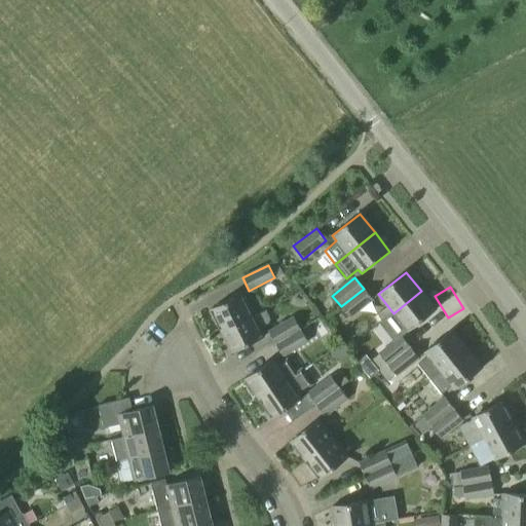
[(372,300),(364,289),(341,306),(349,317),(372,300)]
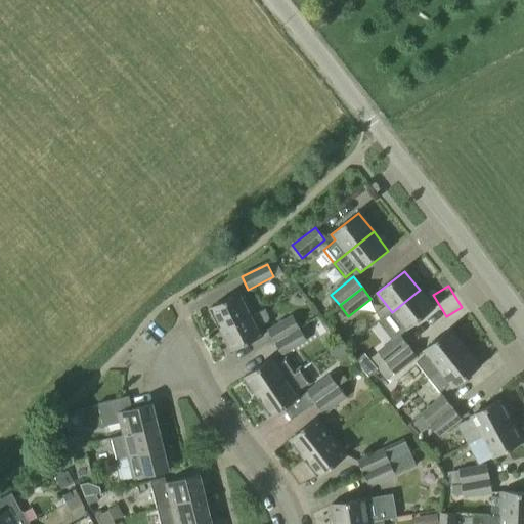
[(435,308),(420,290),(392,312),(406,331),(435,308)]
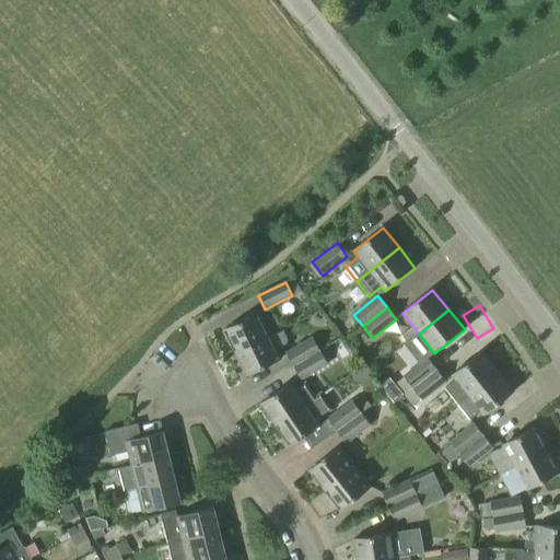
[(235,353),(269,336),(258,313),(223,330),(235,353)]
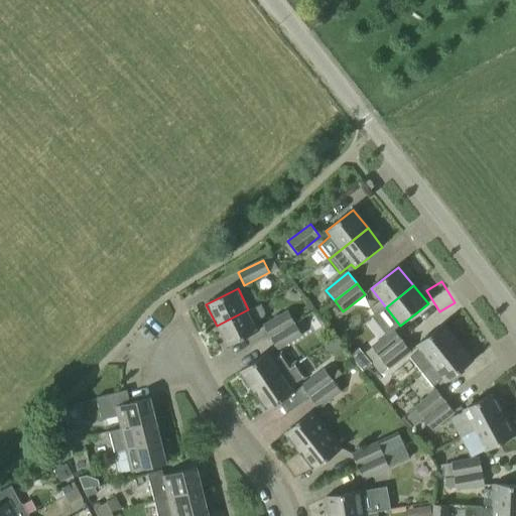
[(249,310),(248,309),(217,326),(227,347),(259,331),(255,324),(264,319),(265,314),(260,304),(249,310)]
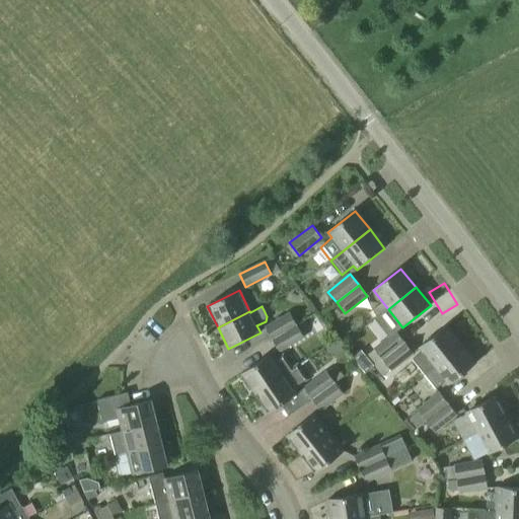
[(272,340),(297,325),(289,312),(264,327),(272,340)]
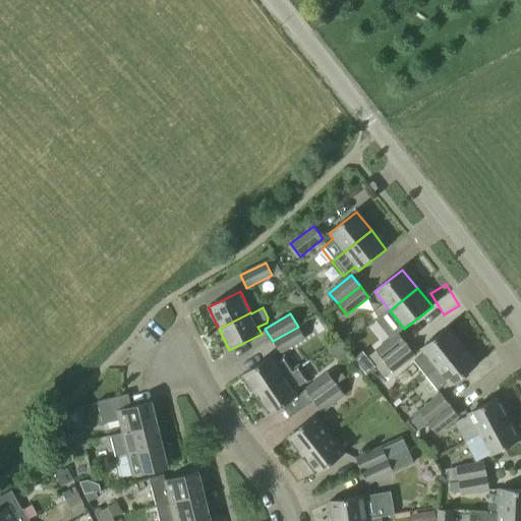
[(298,327),(273,341),(281,354),(305,339),(298,327)]
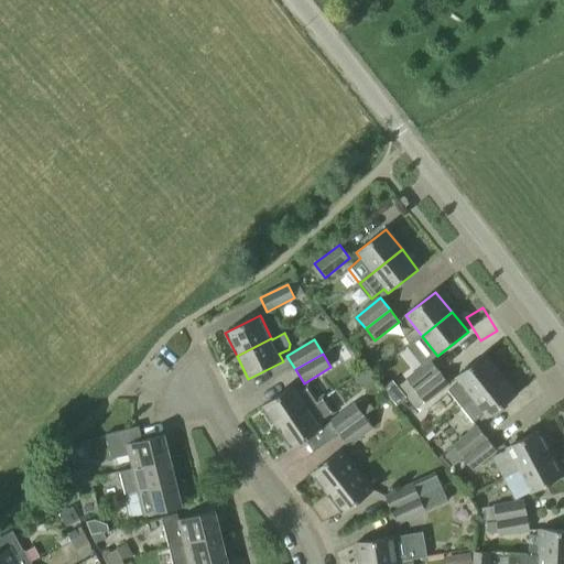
[(461,407),(501,375),(485,355),(455,378),(458,382),(447,390),(461,407)]
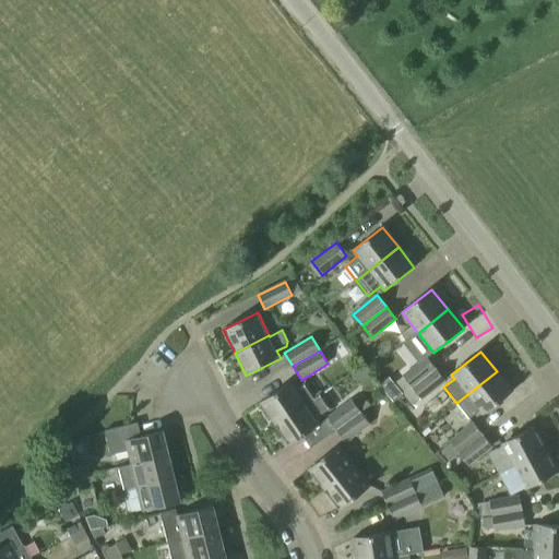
[(412,388),(436,369),(426,357),(402,377),(412,388)]
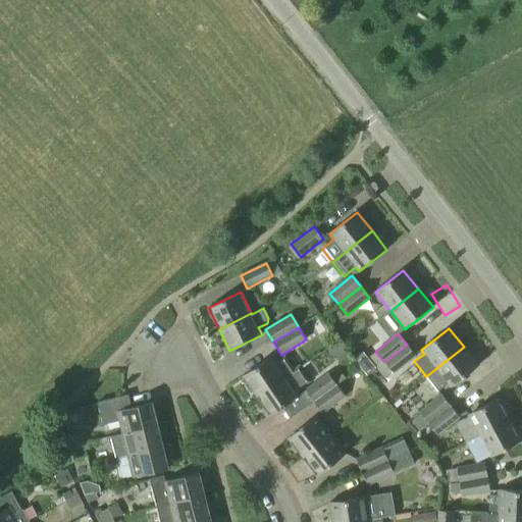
[(407,345),(384,362),(393,373),(415,356),(407,345)]
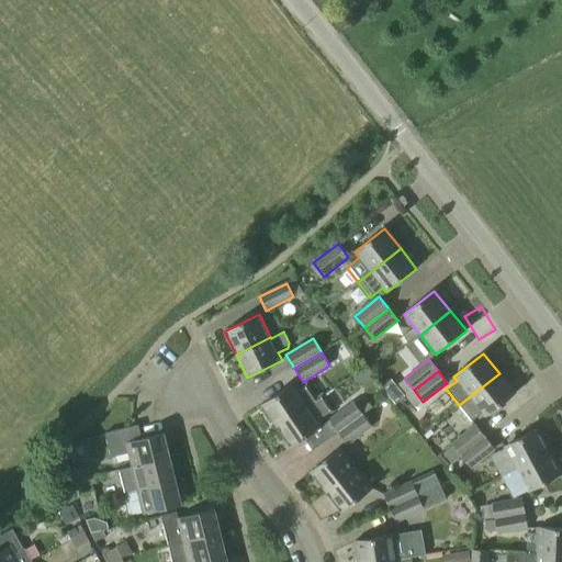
[(516,393),(499,373),(459,405),(472,422),(482,413),(485,417),(516,393)]
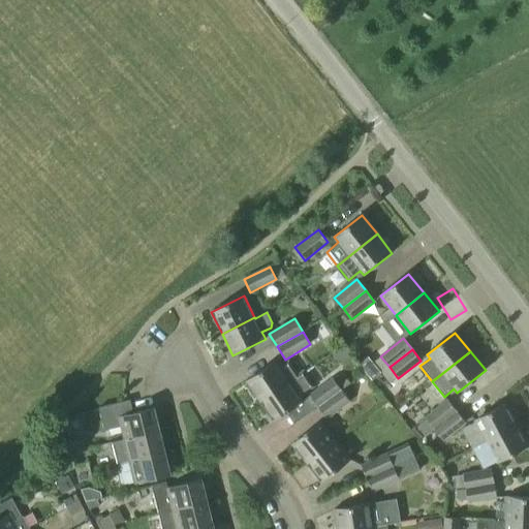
[(381,373),(390,367),(380,356),(373,362),(381,372),(381,373)]
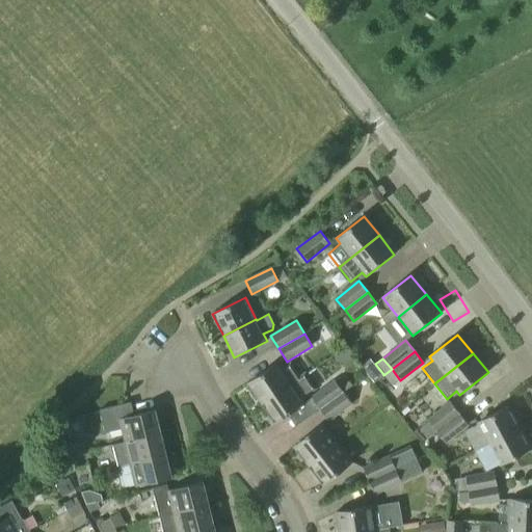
[(291,383),(295,381),(287,368),(283,370),(277,364),(247,383),(261,404),(291,383)]
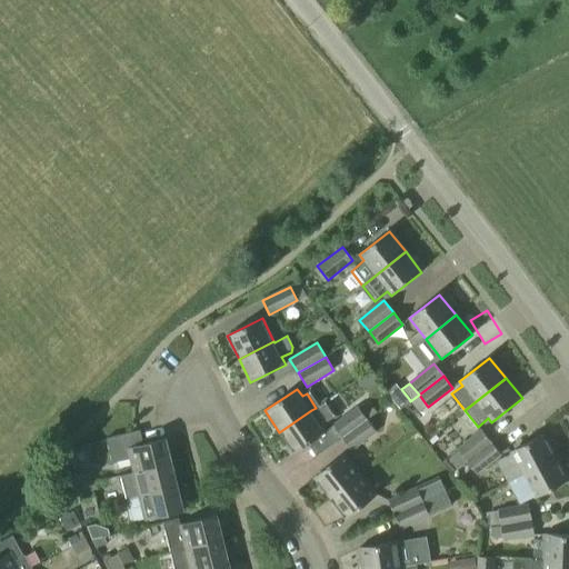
[(321,405),(316,408),(311,410),(279,432),(293,453),(327,432),(320,422),(329,417),(321,405)]
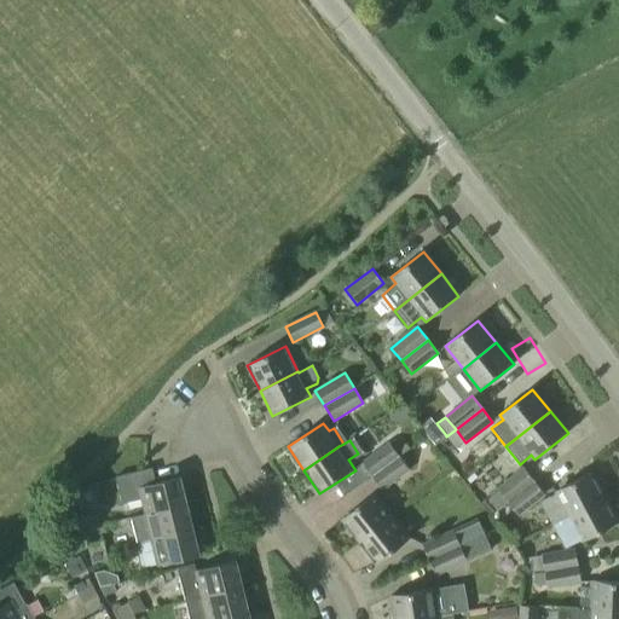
[(372,478),(400,457),(388,441),(360,462),(372,478)]
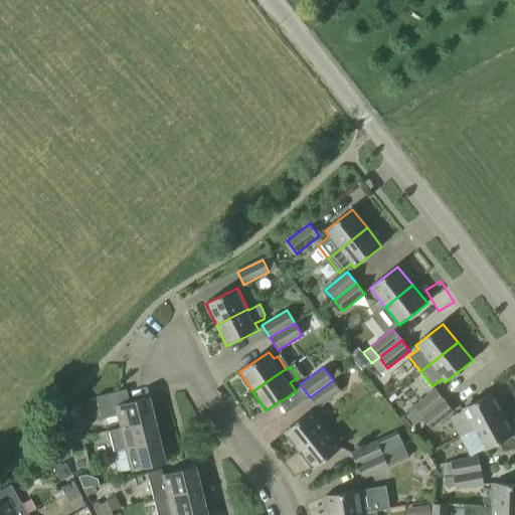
[(333,380),(310,397),(318,408),(341,391),(333,380)]
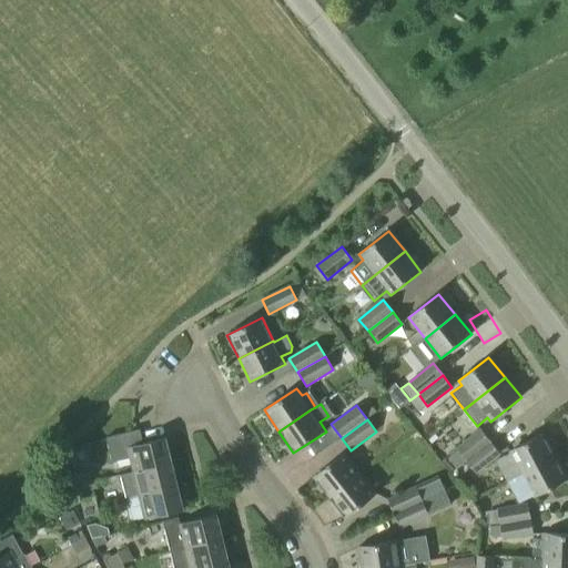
[(133,473),(171,463),(165,439),(143,445),(140,429),(105,438),(112,464),(130,458),(133,473)]
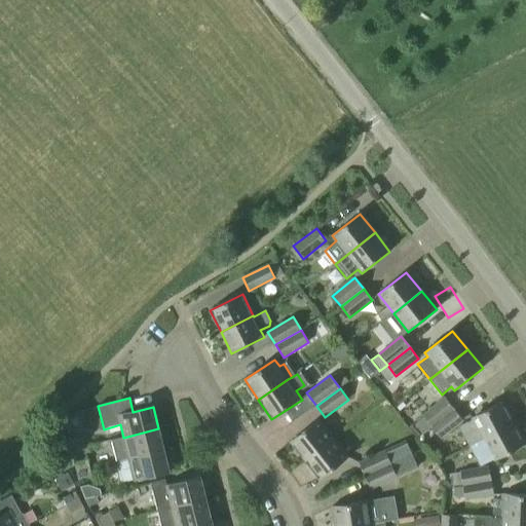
[(431,427),(453,409),(445,398),(422,416),(431,427)]
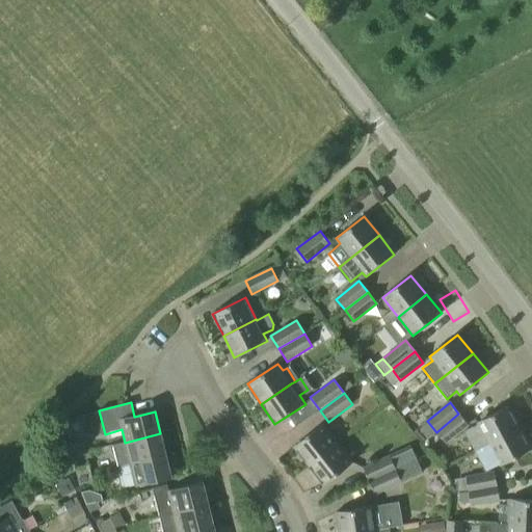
[(487,444),(521,427),(509,405),(476,422),(487,444)]
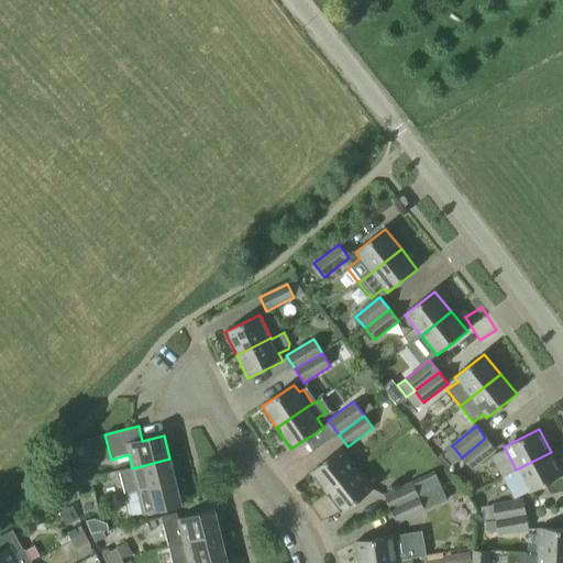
[(485,438),(462,457),(471,468),(495,450),(485,438)]
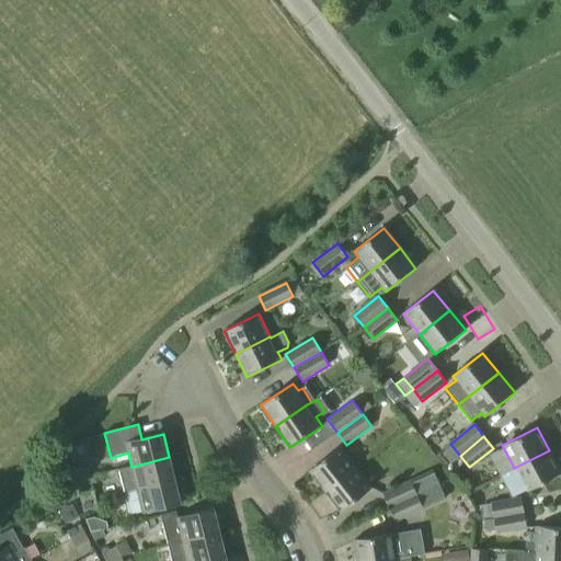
[(325,492),(355,468),(340,448),(309,471),(325,492)]
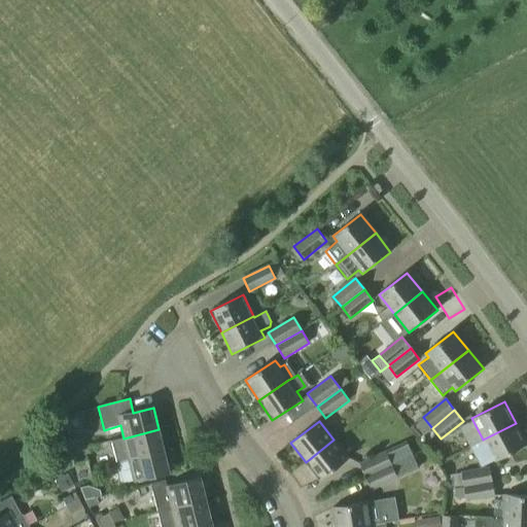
[(526,445),(516,423),(483,440),(494,462),(526,445)]
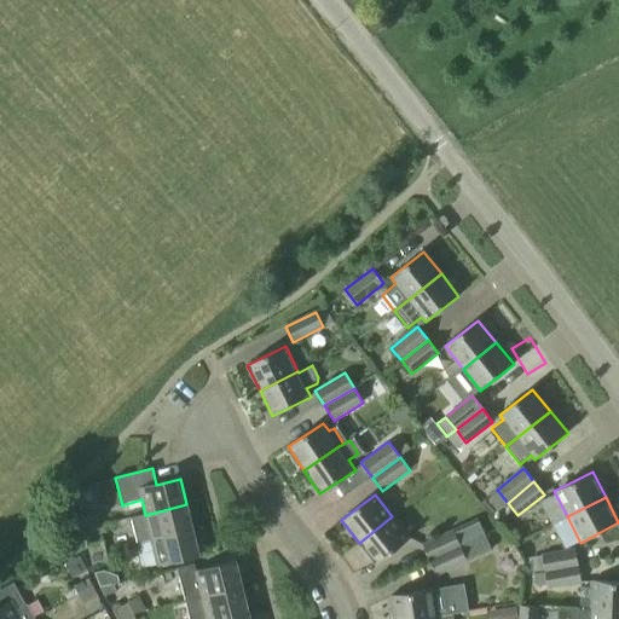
[(186,504),(145,515),(131,519),(137,543),(151,541),(194,530),(186,504)]
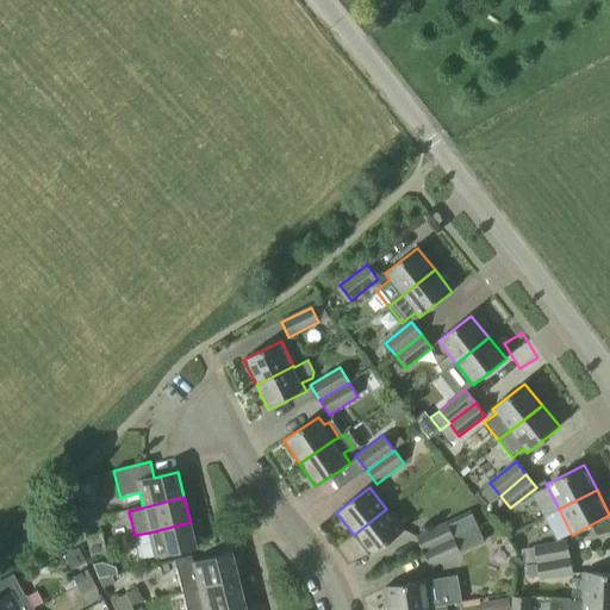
[(98,518),(95,508),(80,511),(82,522),(98,518)]
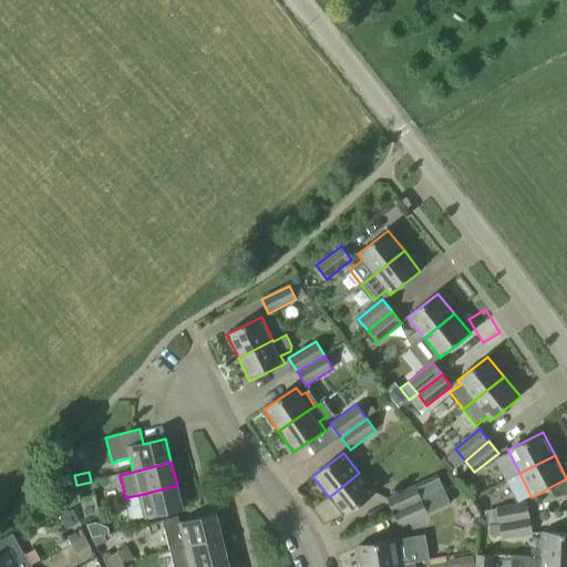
[(375,494),(359,473),(329,497),(344,517),(375,494)]
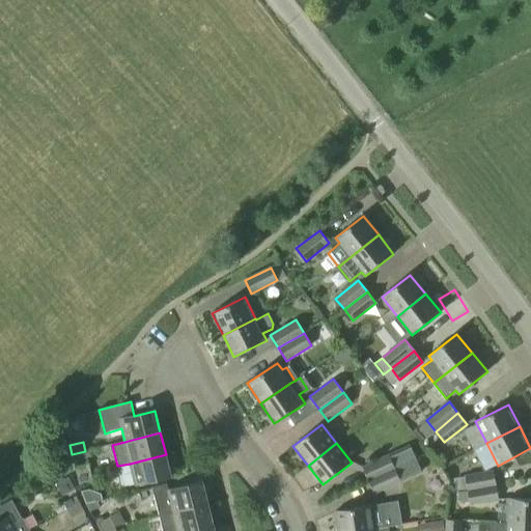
[(171,477),(166,454),(130,464),(136,485),(171,477)]
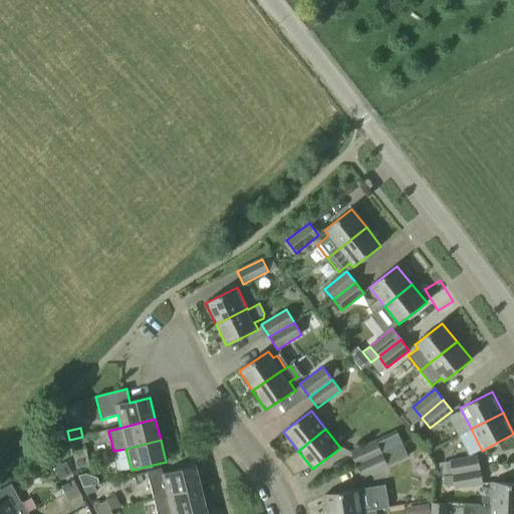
[(356,465),(382,453),(376,440),(350,452),(356,465)]
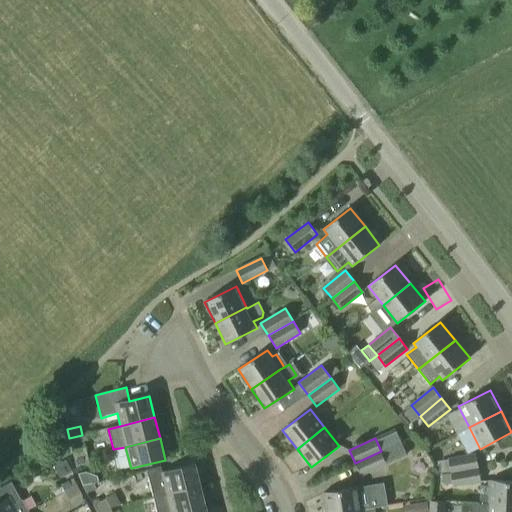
[(74,459),(87,456),(85,447),(72,450),(74,459)]
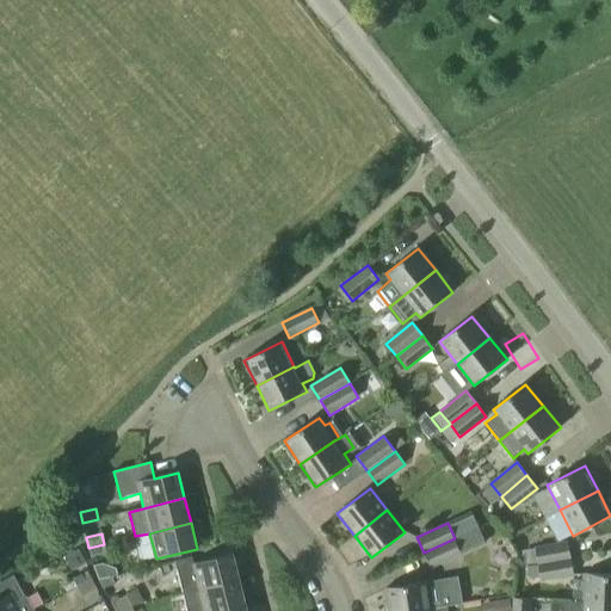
[(455,538),(424,553),(431,569),(462,555),(455,538)]
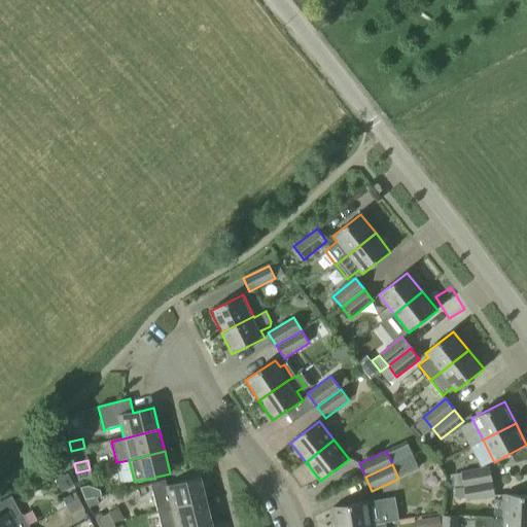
[(463,487),(492,482),(489,468),(461,472),(463,487)]
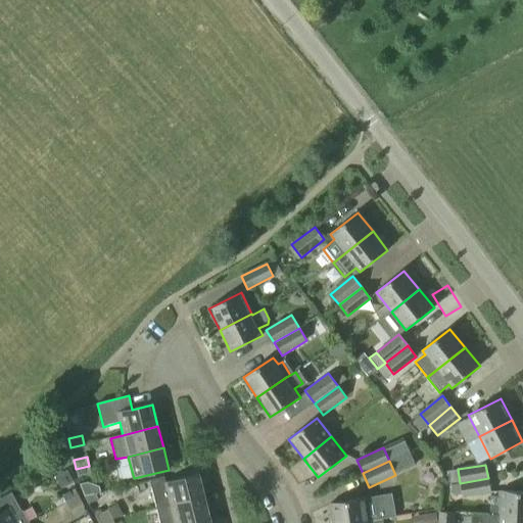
[(91,474),(89,466),(76,469),(78,477),(91,474)]
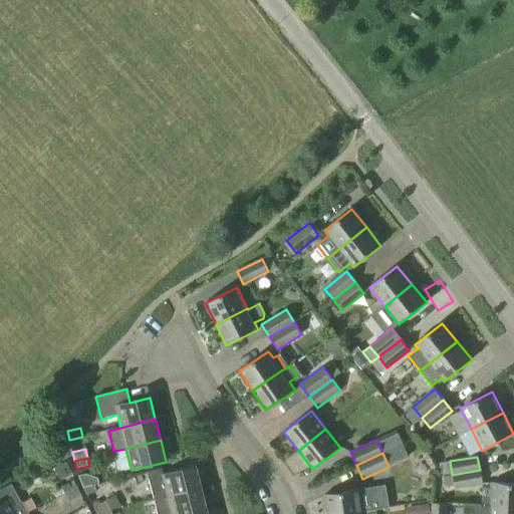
[(155,500),(201,488),(196,466),(163,475),(162,469),(148,472),(155,500)]
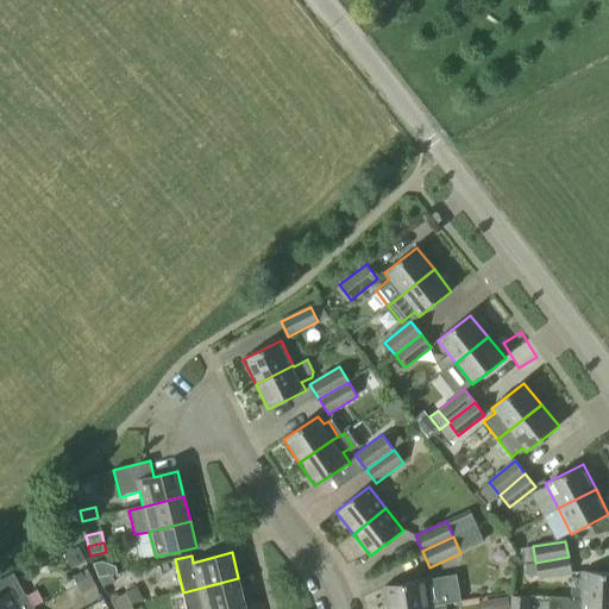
[(569,557),(535,563),(539,578),(571,572),(569,557)]
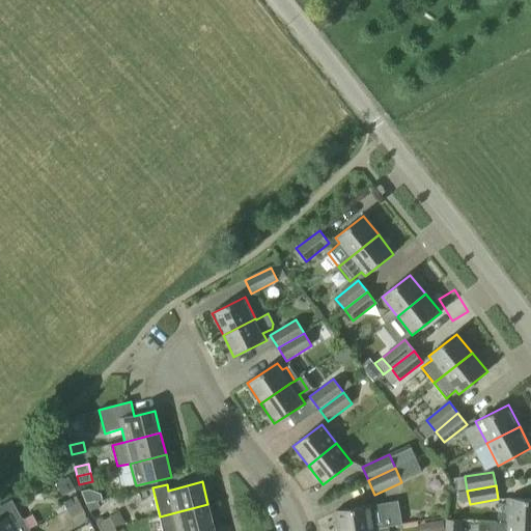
[(141,511),(154,509),(150,490),(137,493),(141,511)]
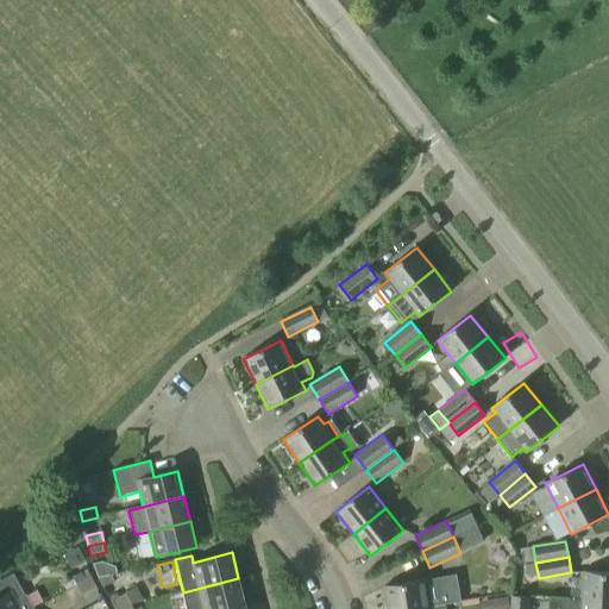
[(77,585),(92,578),(87,569),(73,577),(77,585)]
